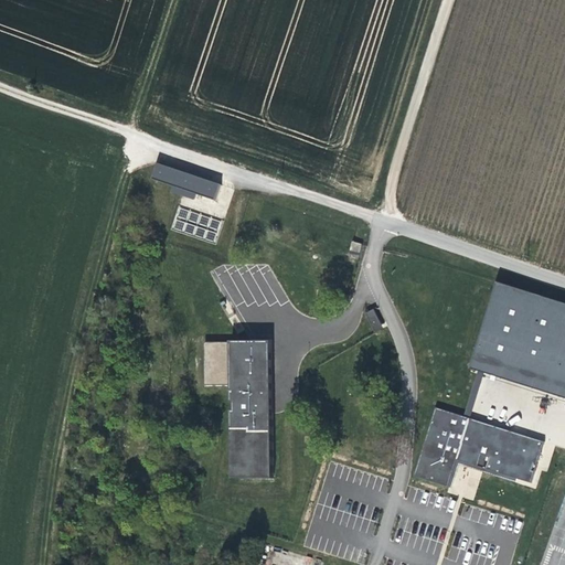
[(195,193),(216,200),(221,182),(156,163),(151,178),(172,184),(170,192),(194,199),(195,193)]
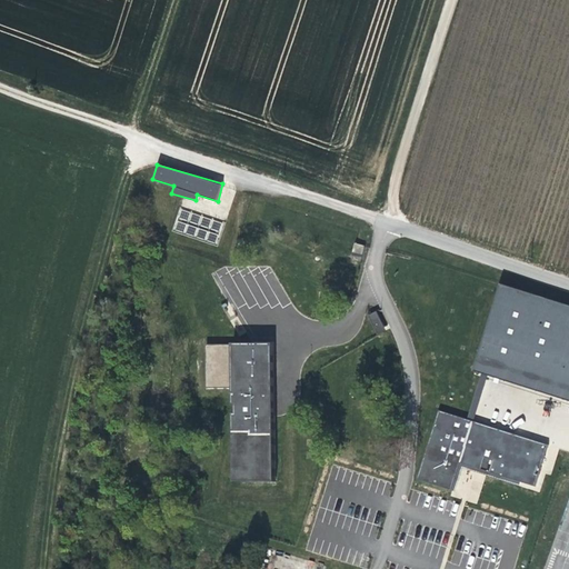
[(172,230),(216,243),(222,221),(179,209),(172,230)]
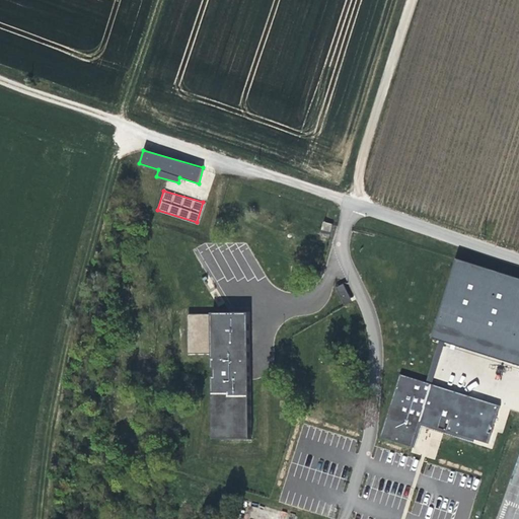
[(318,229),(326,231),(328,223),(320,221),(318,229)]
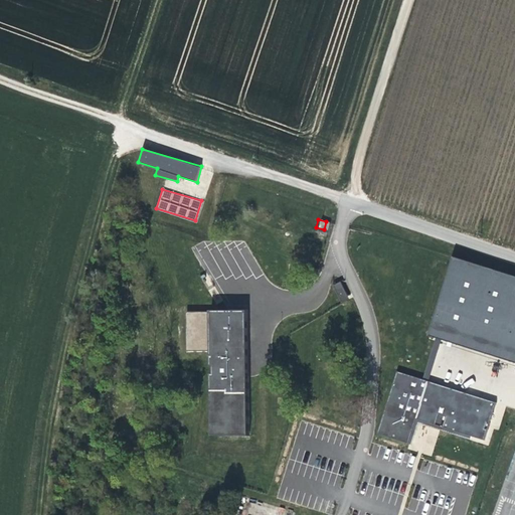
[(261,275),(246,240),(233,241),(230,242),(222,242),(215,245),(213,240),(205,240),(195,244),(216,294),(233,293),(232,280),(239,278),(258,277),(261,275)]
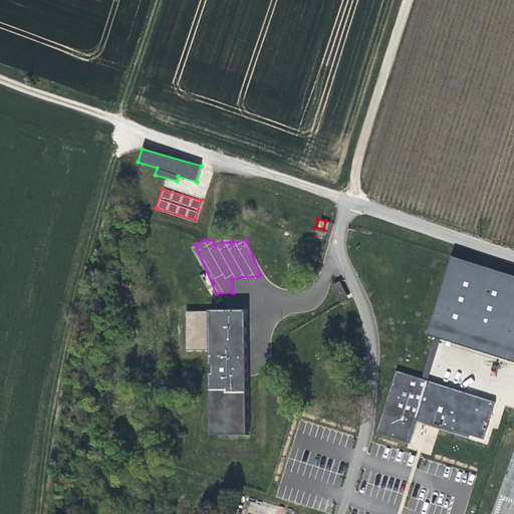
[(513,276),(450,256),(427,333),(513,360),(513,276)]
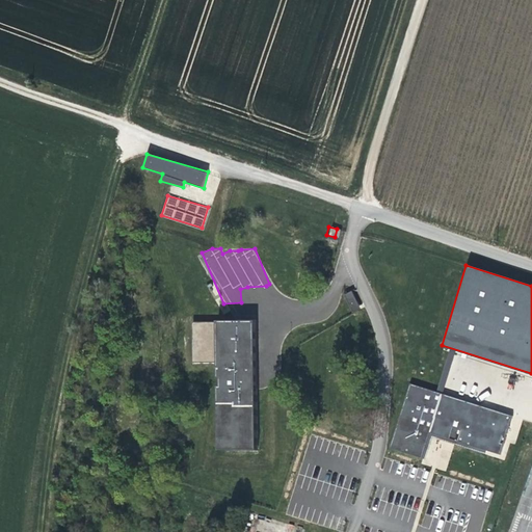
[(351,312),(360,309),(353,290),(345,293),(351,312)]
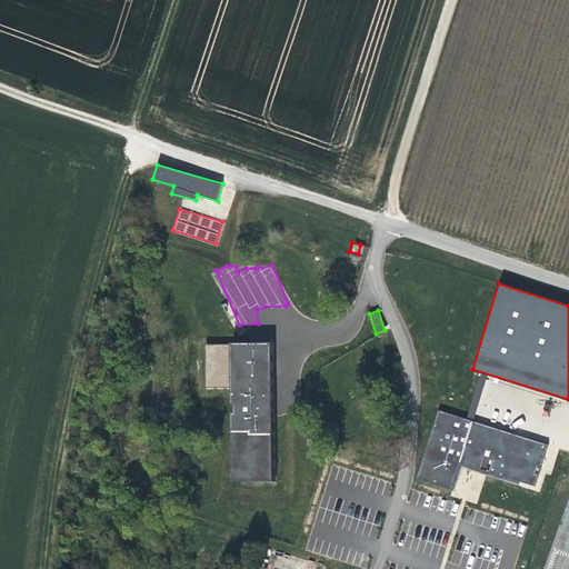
[(270,480),(270,342),(230,342),(230,480),(270,480)]
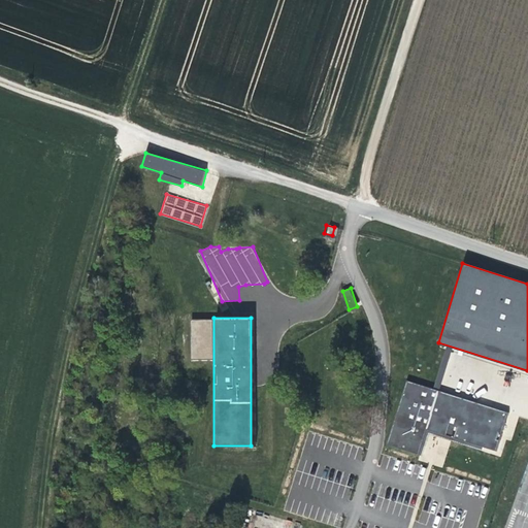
[(211,319),(190,320),(192,359),(212,358),(211,319)]
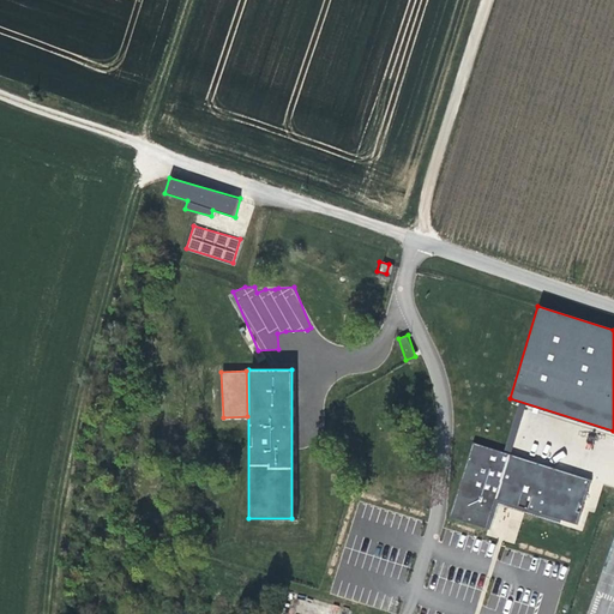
[(591,481),(474,443),(450,516),(486,529),(495,498),(577,525),(591,481)]
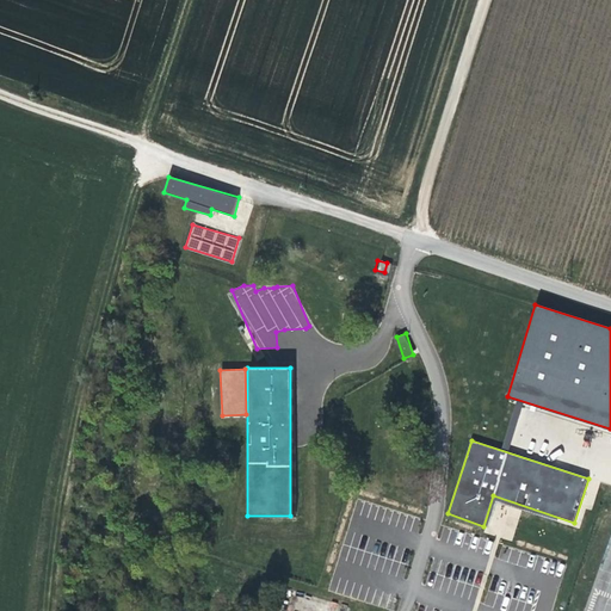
[(517,562),(519,550),(501,545),(499,559),(517,562)]
